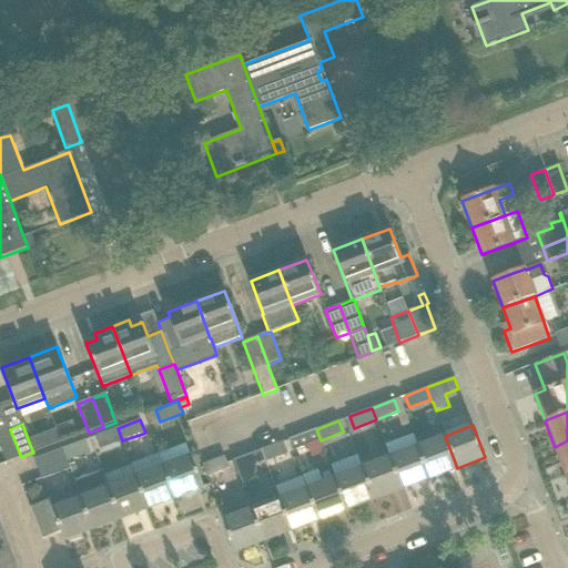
[(99,449),(122,440),(118,428),(94,436),(99,449)]
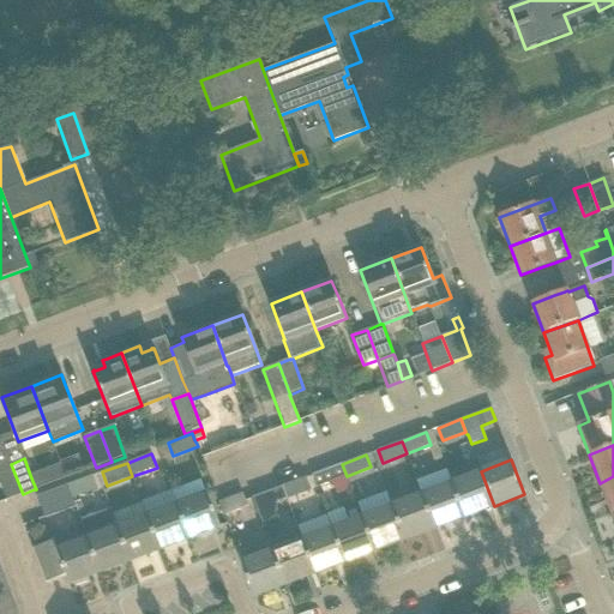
[(11,464),(0,468),(0,482),(7,500),(23,494),(11,464)]
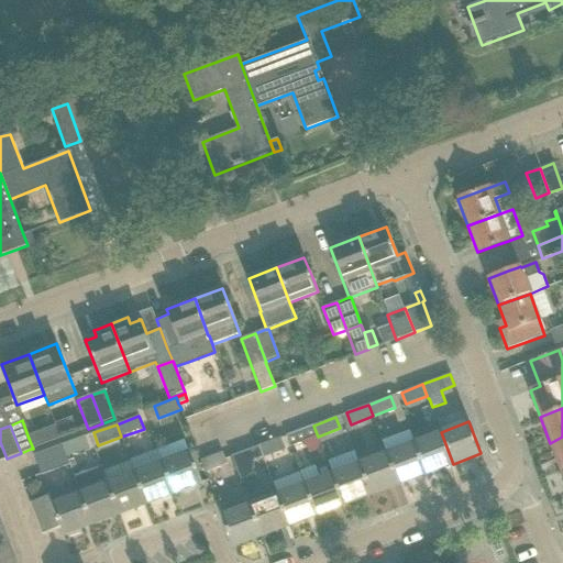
[(291,433),(286,435),(290,446),(305,441),(318,437),(313,426),(291,433)]
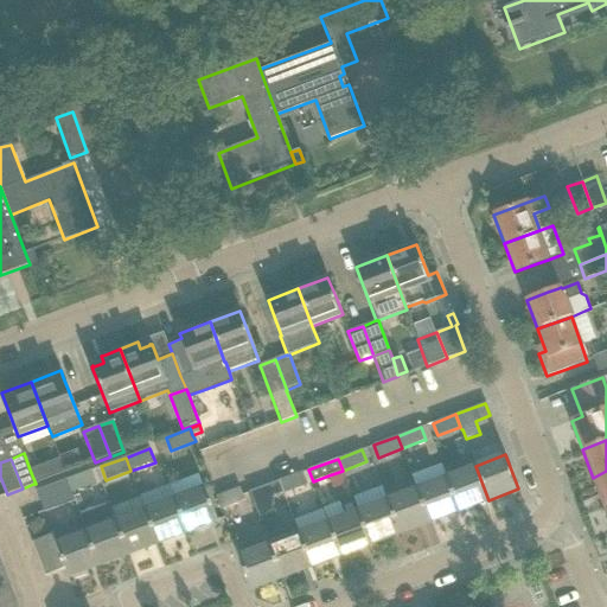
[(460,511),(489,500),(475,466),(447,477),(460,511)]
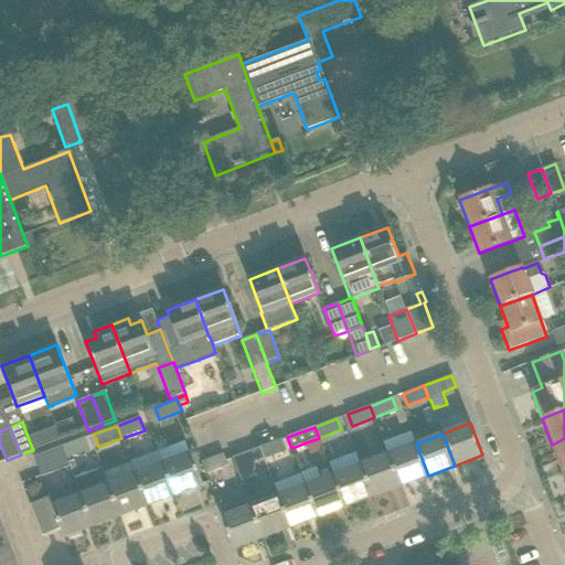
[(66,458),(94,447),(89,436),(62,446),(66,458)]
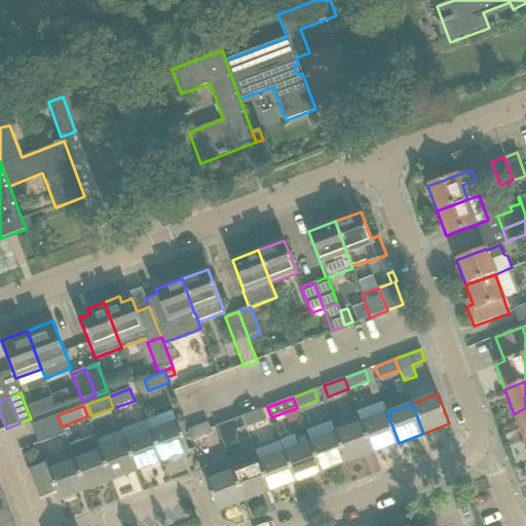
[(525,408),(514,414),(523,439),(525,437),(525,408)]
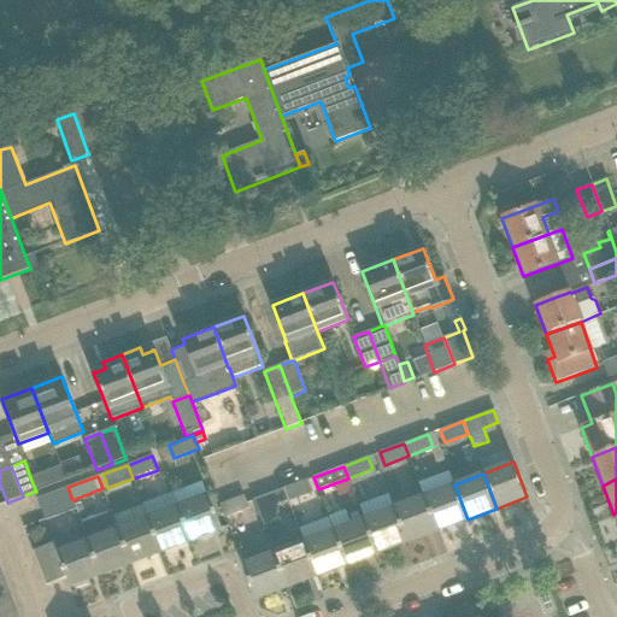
[(307,480),(283,488),(288,501),(312,493),(307,481),(307,480)]
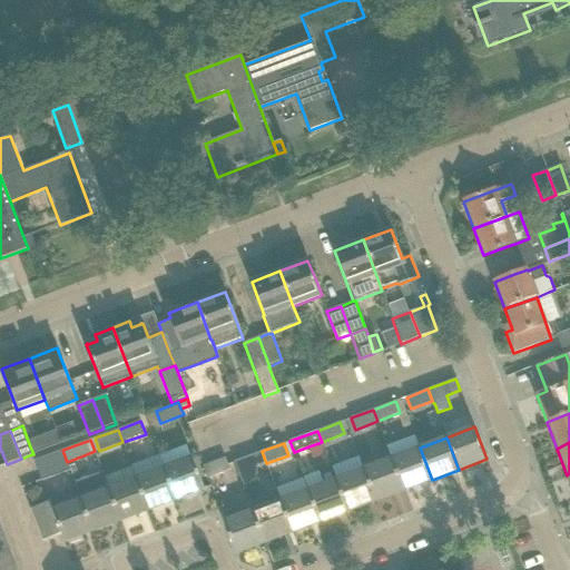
[(403,491),(432,480),(420,448),(392,459),(403,491)]
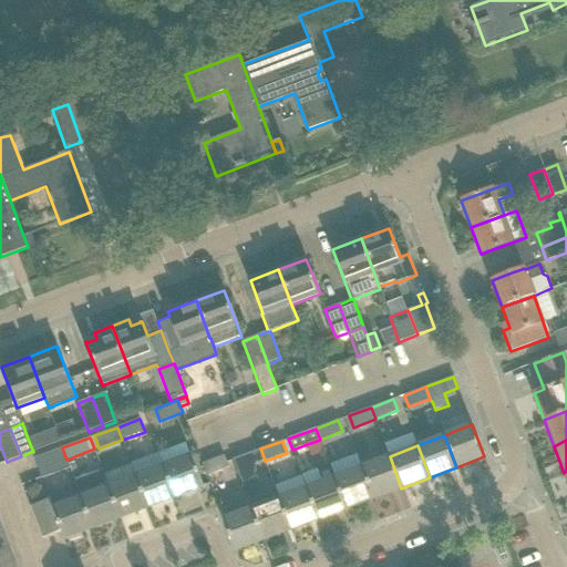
[(54,451),(33,459),(41,477),(41,478),(70,468),(66,460),(62,447),(54,451)]
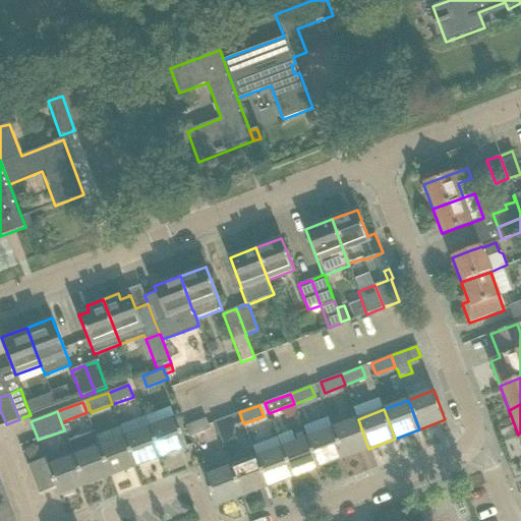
[(239,412),(214,422),(222,445),(233,441),(236,425),(243,423),(239,412)]
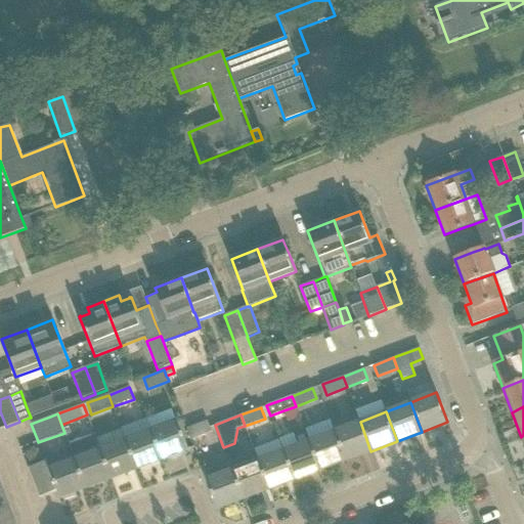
[(162,460),(188,450),(177,420),(150,430),(162,460)]
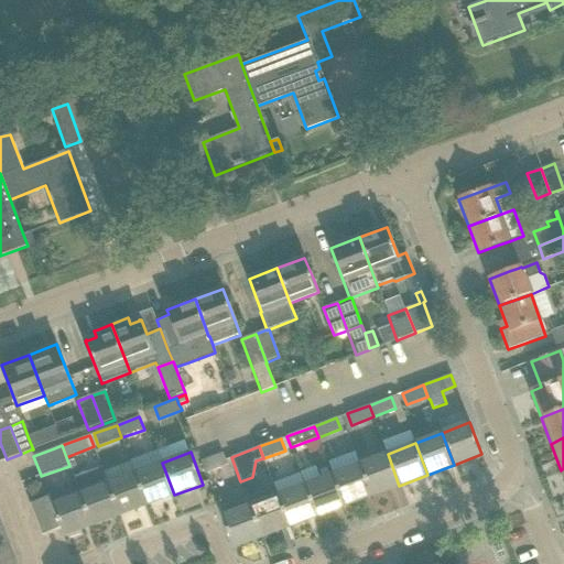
[(202,462),(201,462),(205,473),(206,473),(227,465),(225,459),(223,453),(202,462)]
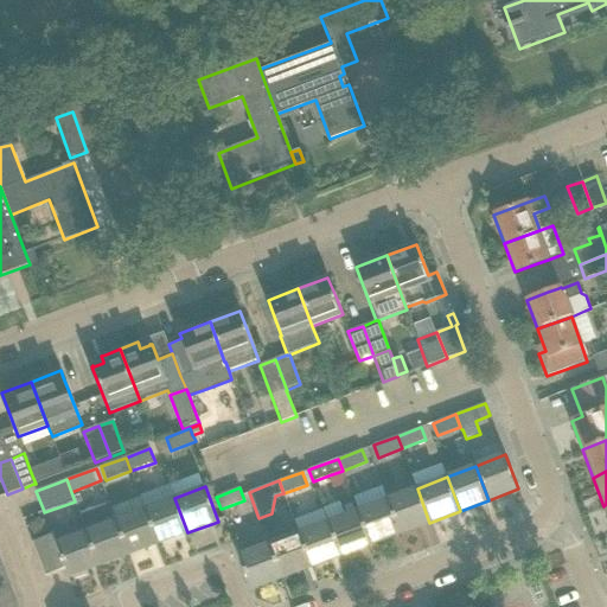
[(400,534),(429,523),(417,489),(388,499),(400,534)]
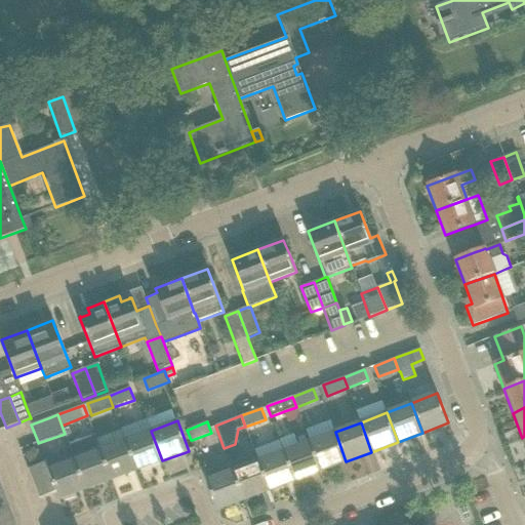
[(136,470),(162,460),(151,431),(125,440),(136,470)]
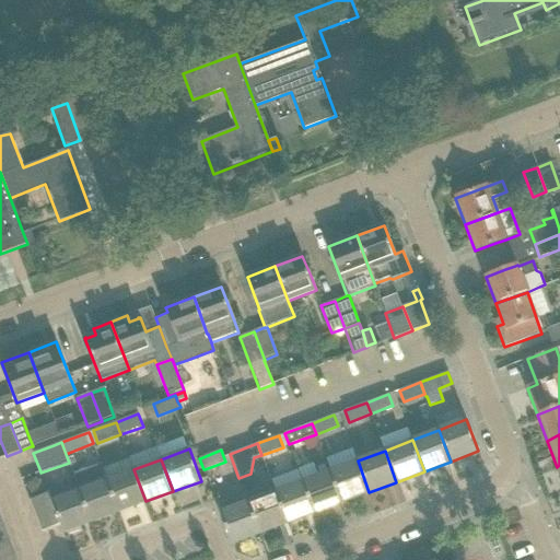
[(341,503),(369,492),(358,461),(330,471),(341,503)]
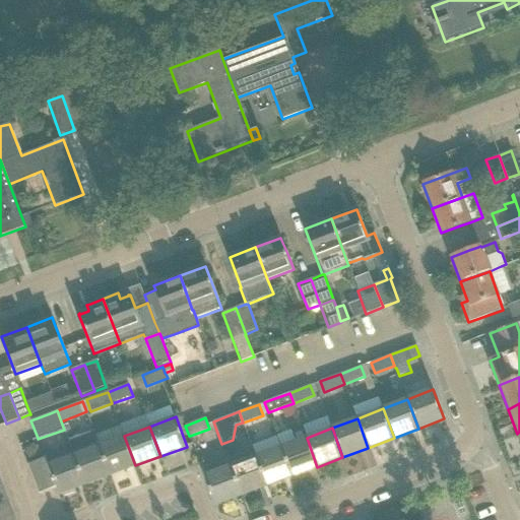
[(307,438),(305,438),(302,430),(293,434),(296,442),(281,447),(293,476),(317,467),(307,438)]
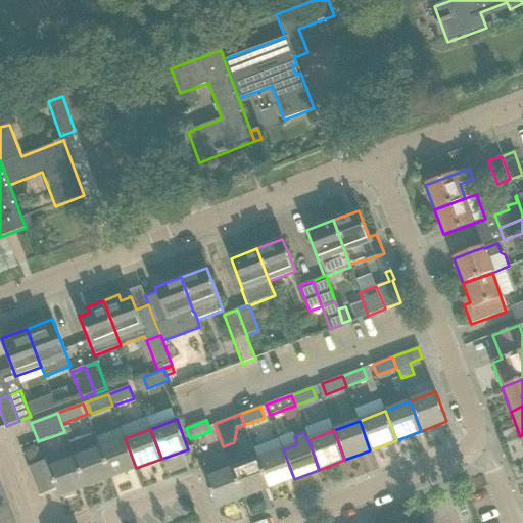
[(111,478),(136,468),(125,438),(100,448),(111,478)]
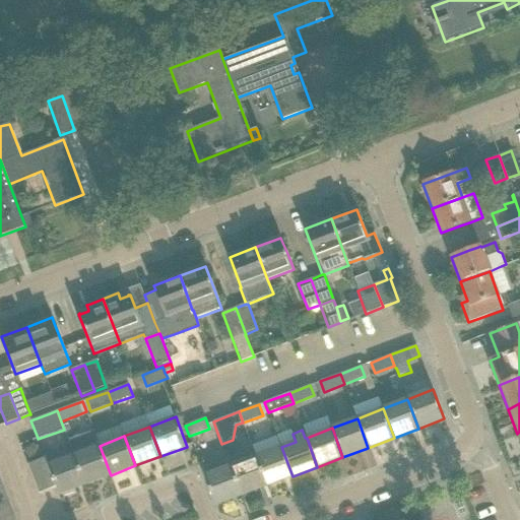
[(84,484),(111,475),(100,446),(73,455),(84,484)]
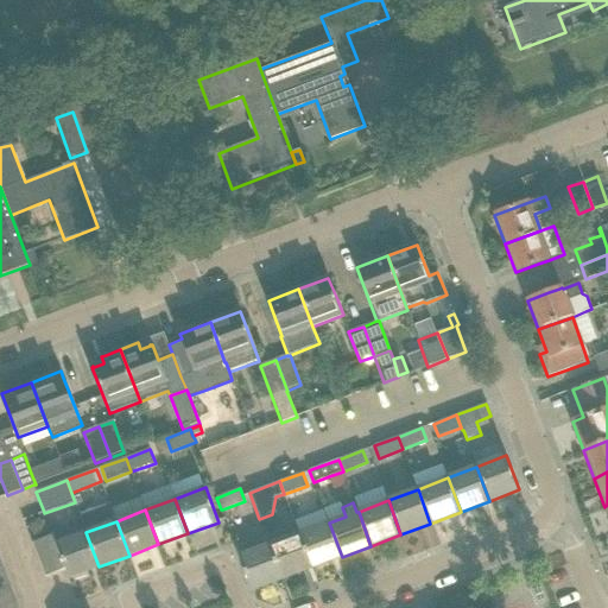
[(312,568),(342,557),(329,523),(299,533),(312,568)]
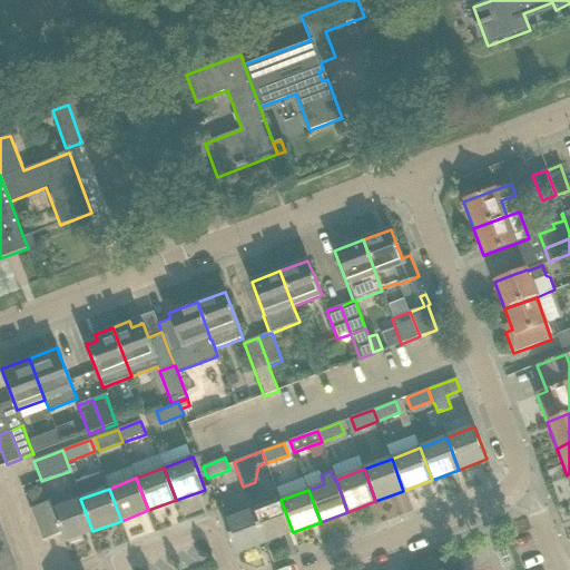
[(80,536),(92,531),(80,499),(53,509),(51,501),(30,509),(42,541),(61,533),(65,542),(68,540),(70,544),(81,540),(80,536)]
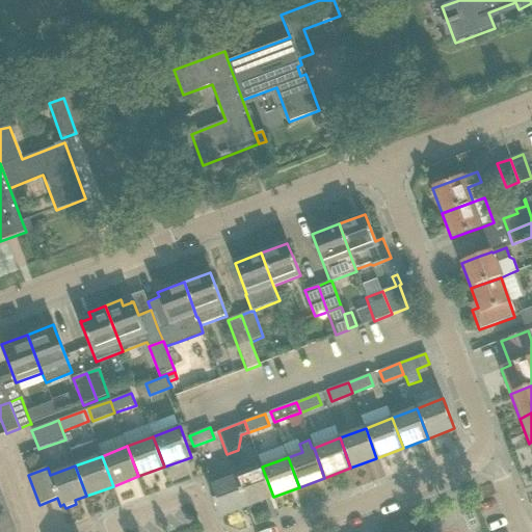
[(246,507),(273,497),(262,467),(235,477),(246,507)]
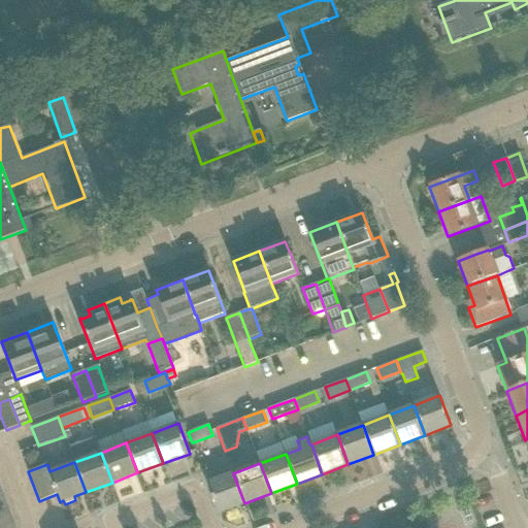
[(219,513),(244,503),(233,473),(207,484),(219,513)]
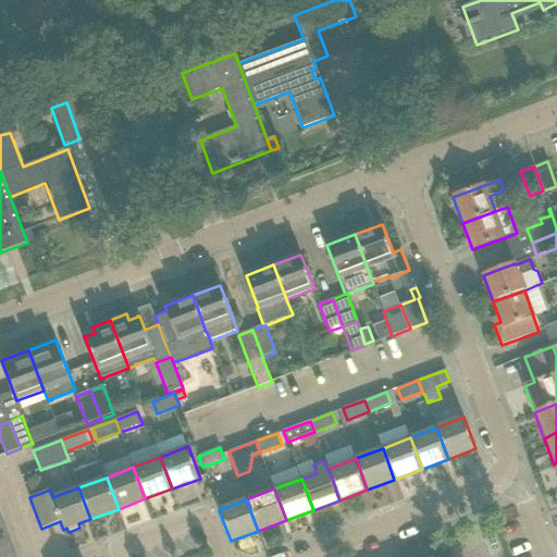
[(0,555),(14,551),(9,536),(0,540),(0,555)]
